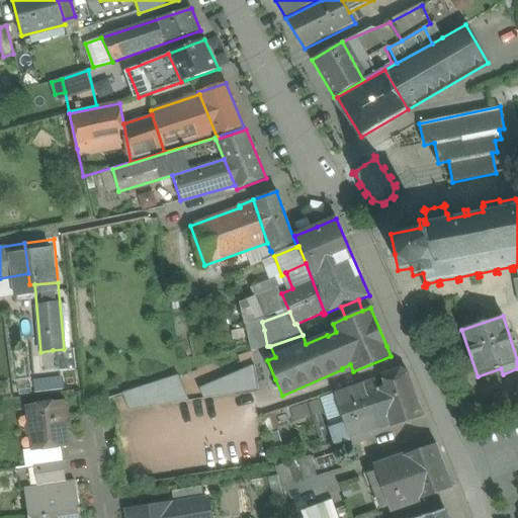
[(264,330),(248,336),(251,352),(267,346),(264,330)]
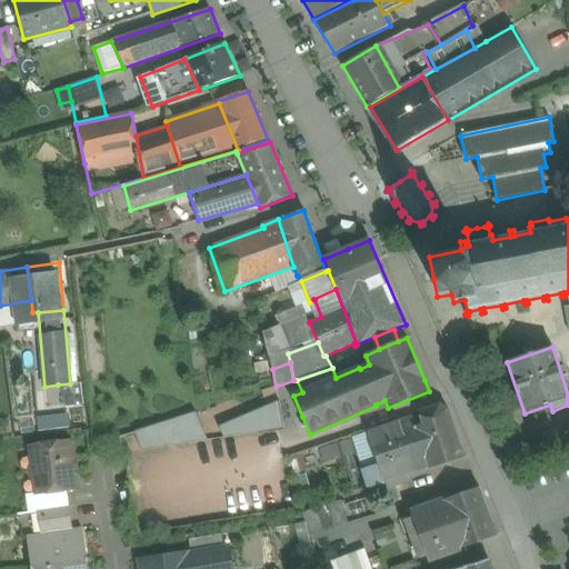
[(70,383),(58,385),(61,408),(82,405),(79,382),(70,383)]
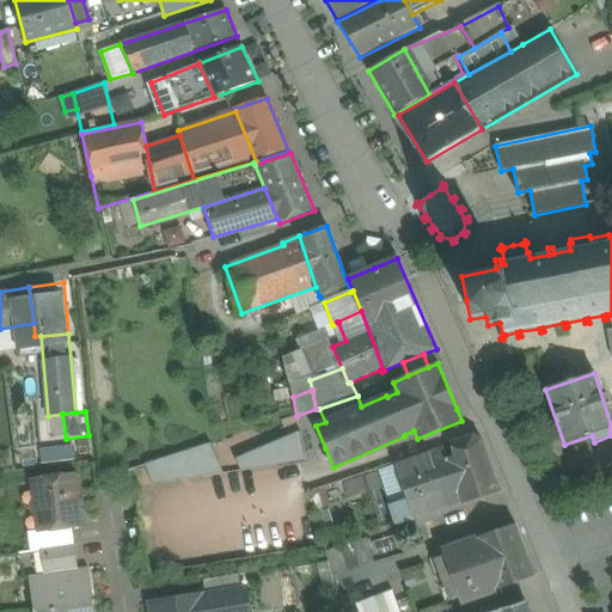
[(316,426),(301,432),(305,457),(325,448),(316,426)]
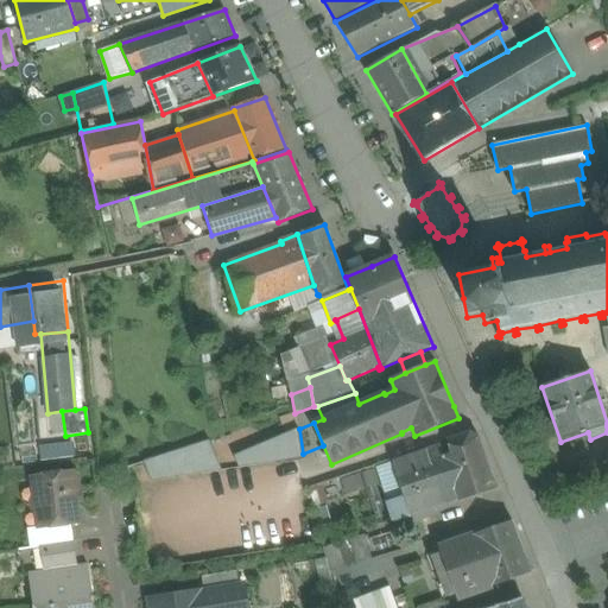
[(304,457),(303,454),(299,429),(234,456),(239,468),(304,457)]
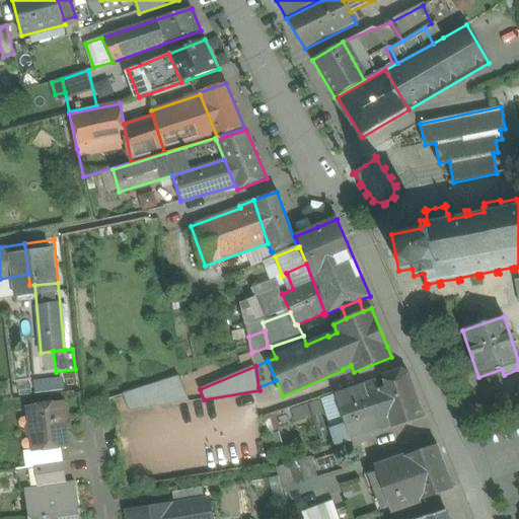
[(401,369),(381,376),(385,388),(379,390),(392,428),(392,429),(424,418),(409,373),(401,369)]
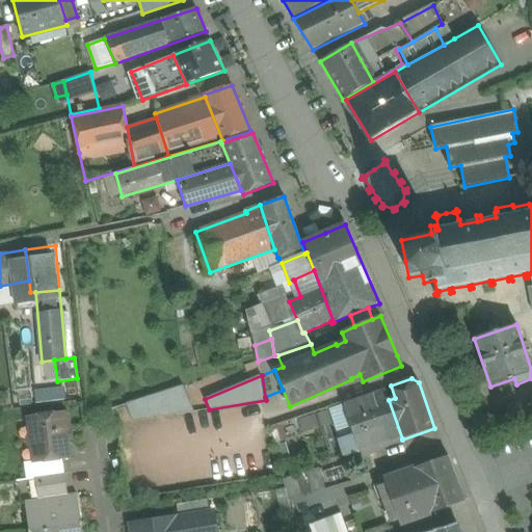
[(193,410),(183,386),(127,404),(133,421),(193,410)]
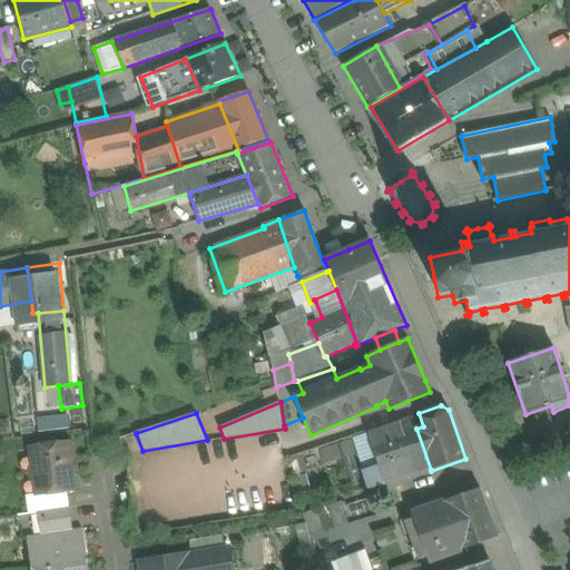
[(70,429),(69,415),(36,419),(38,432),(70,429)]
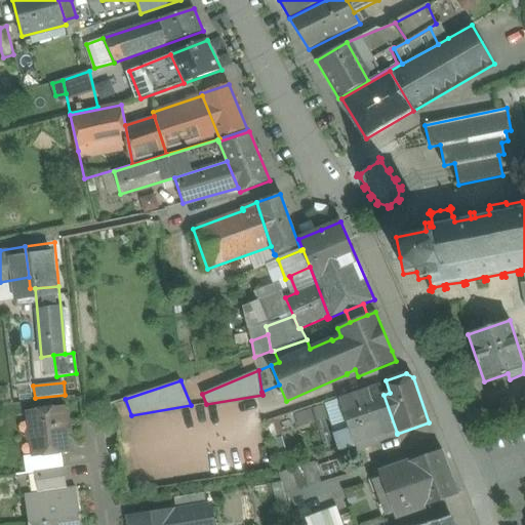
[(380,385),(340,398),(350,428),(332,434),(338,451),(356,446),(356,447),(397,433),(384,395),(380,385)]
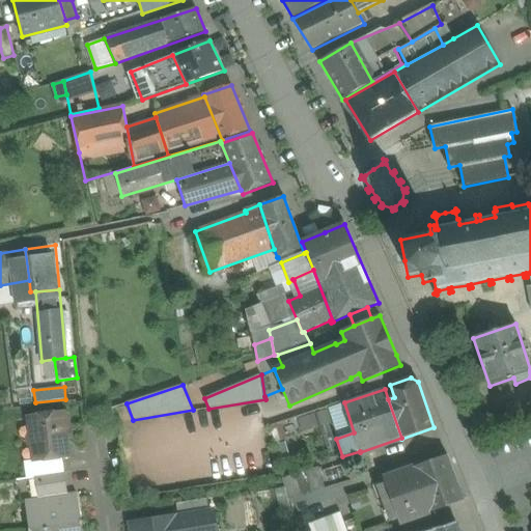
[(62,413),(29,417),(31,435),(28,439),(29,445),(33,448),(35,460),(61,457),(67,456),(64,431),(67,428),(66,417),(62,414),(62,413)]
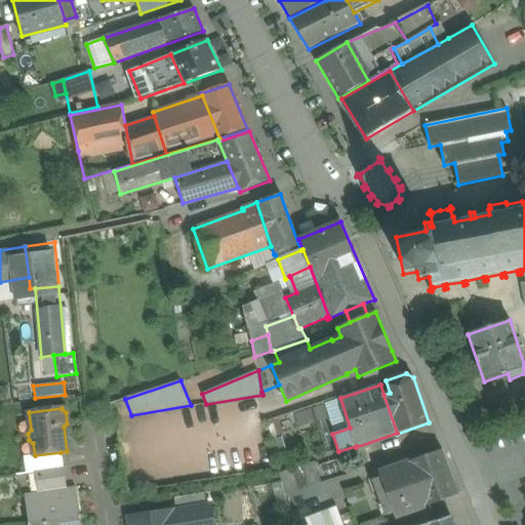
[(442,450),(378,474),(395,518),(459,495),(442,450)]
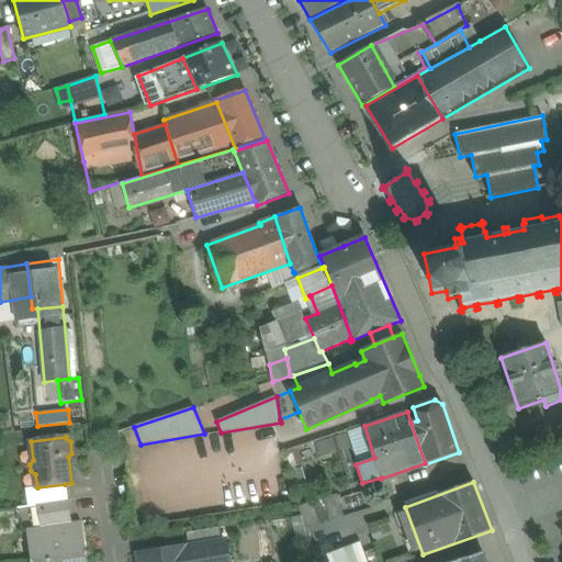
[(65,484),(37,487),(25,489),(27,506),(36,505),(67,501),(65,484)]
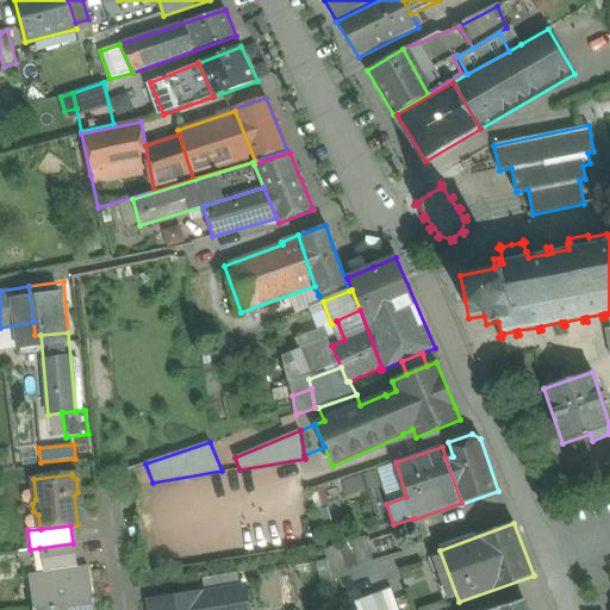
[(374,561),(366,536),(324,551),(332,574),(374,561)]
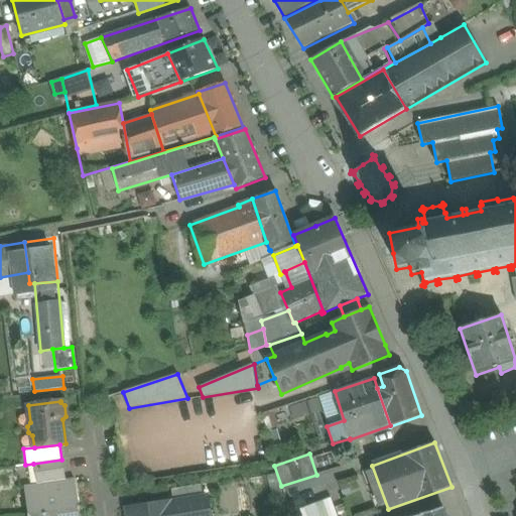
[(61,460),(33,464),(35,476),(56,473),(63,472),(61,460)]
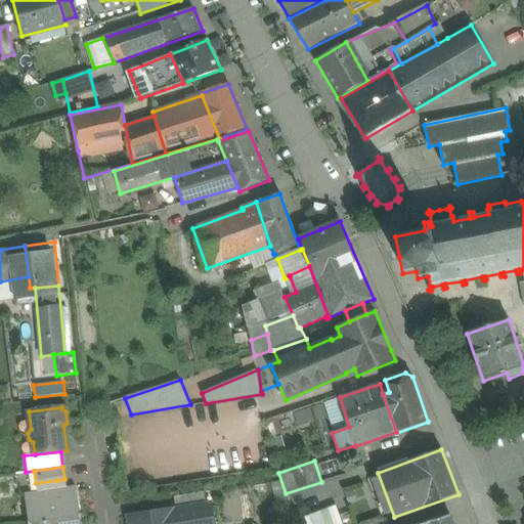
[(75,486),(59,489),(57,480),(36,483),(37,492),(25,494),(29,522),(28,522),(28,523),(80,515),(80,514),(79,514),(75,486)]
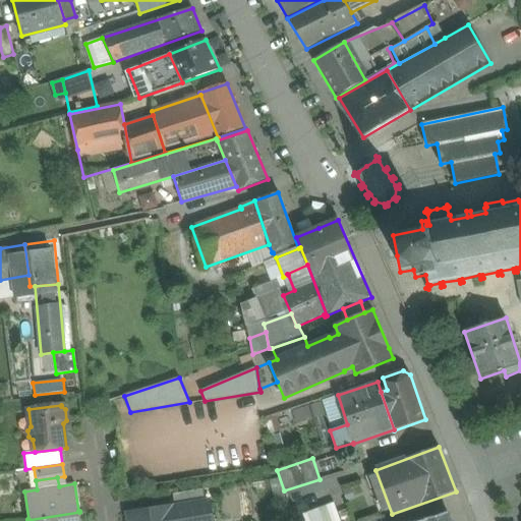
[(355,499),(351,488),(342,491),(346,502),(355,499)]
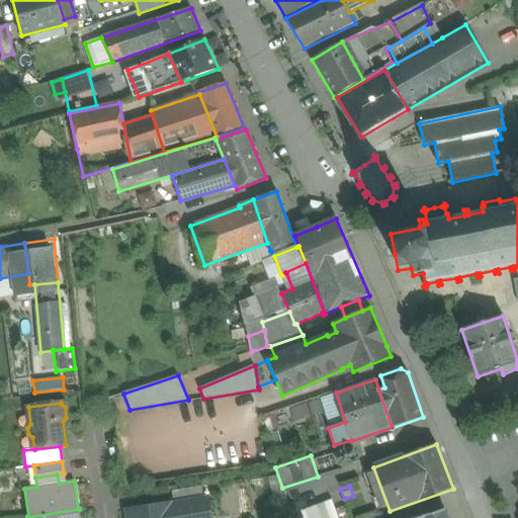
[(201,488),(173,492),(175,505),(191,503),(203,501),(201,488)]
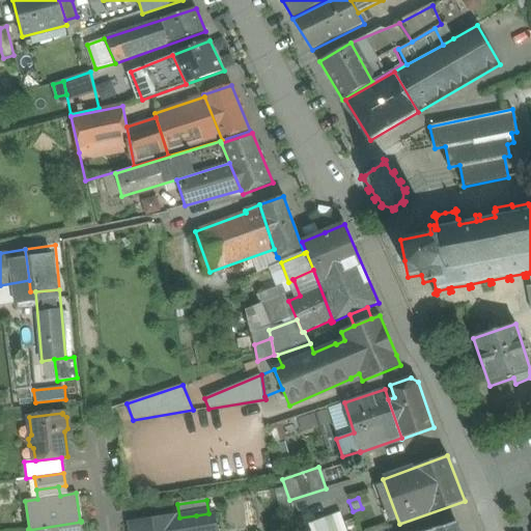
[(346,530),(339,512),(308,525),(310,530),(346,530)]
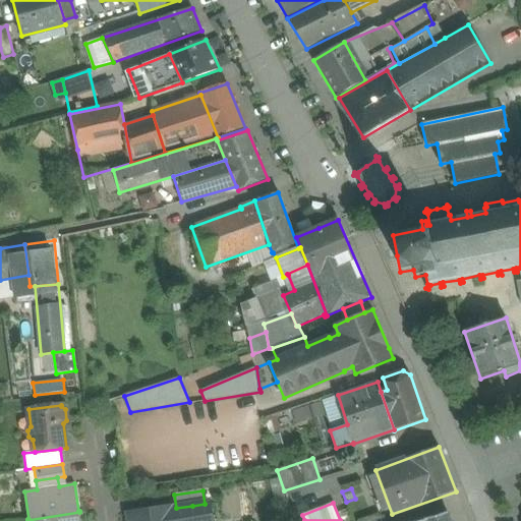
[(171,508),(130,514),(130,520),(194,520),(192,506),(176,508),(171,509),(171,508)]
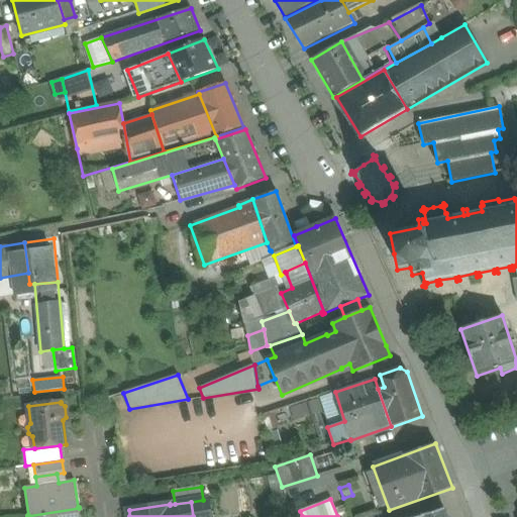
[(79,508),(27,516),(79,516),(79,510),(79,508)]
